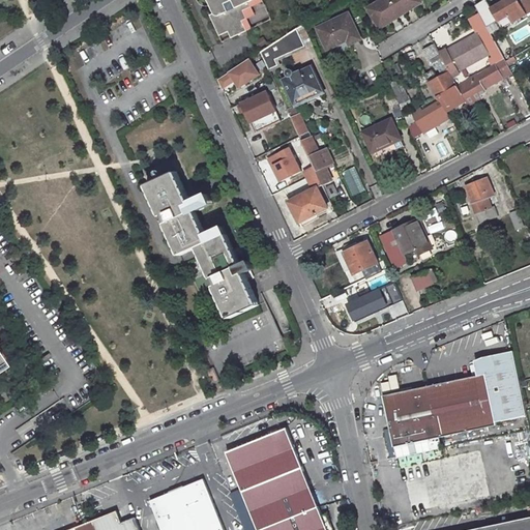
[(214,0),(213,2),(211,4),(210,4),(214,12),(210,15),(219,35),(229,31),(232,37),(247,30),(242,20),(247,17),(243,9),(252,6),(248,1),(251,0),(214,0)]
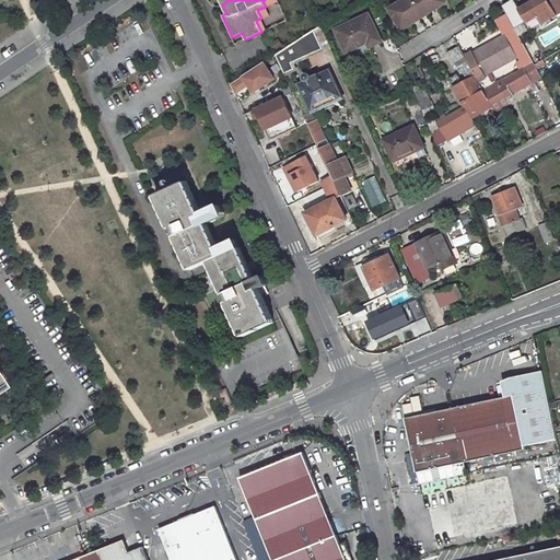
[(399,23),(436,0),(395,0),(388,4),(399,23)]
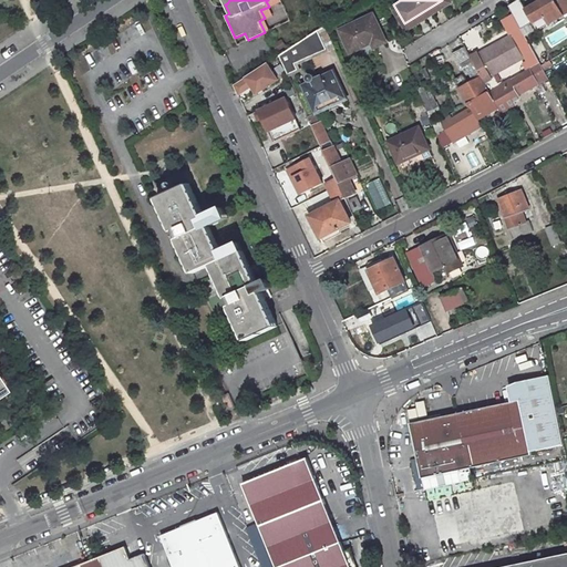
[(554,0),(539,0),(526,9),(534,22),(545,16),(549,22),(563,14),(554,0)]
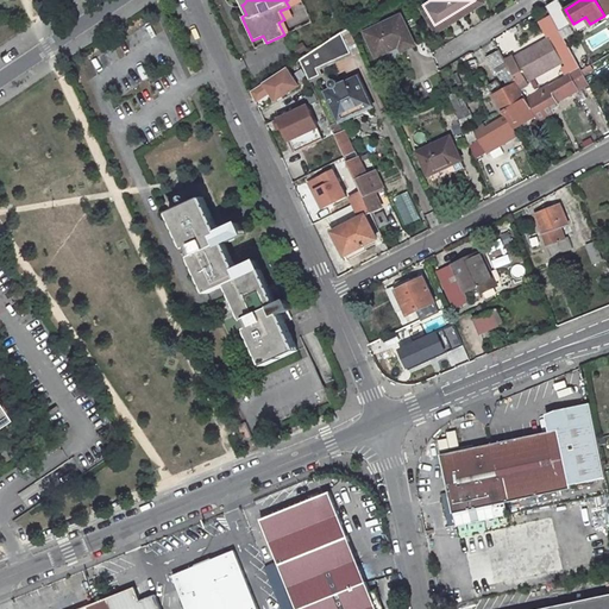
[(608,0),(595,0),(604,16),(608,13),(608,0)]
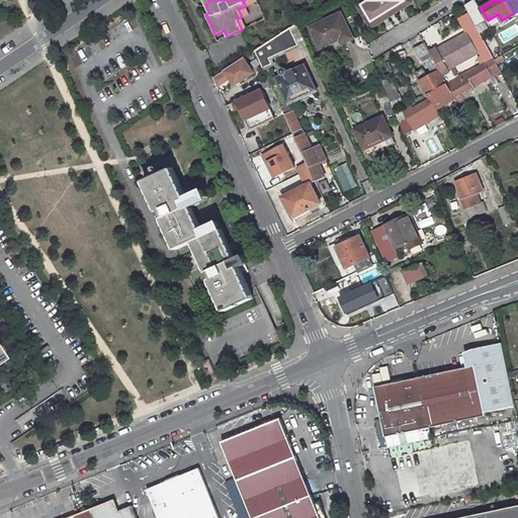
[(342,8),(311,21),(319,45),(339,37),(341,41),(353,37),(342,8)]
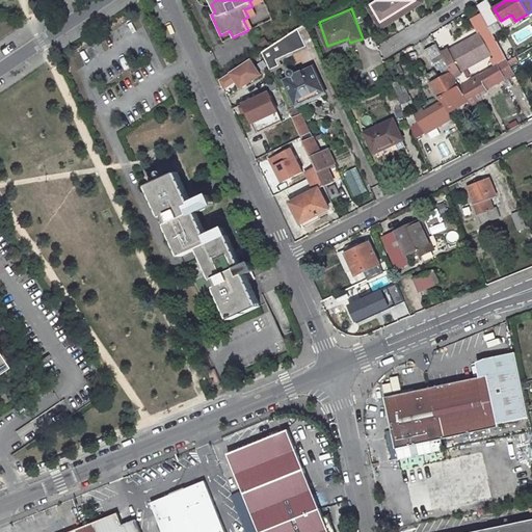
[(298,26),(308,45),(314,42),(304,22),(298,26)]
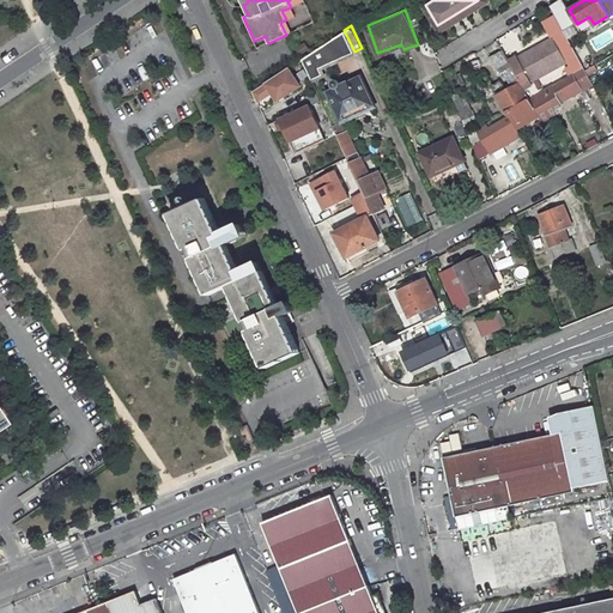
[(344,30),(302,59),(311,79),(322,74),(319,67),(354,52),(344,30)]
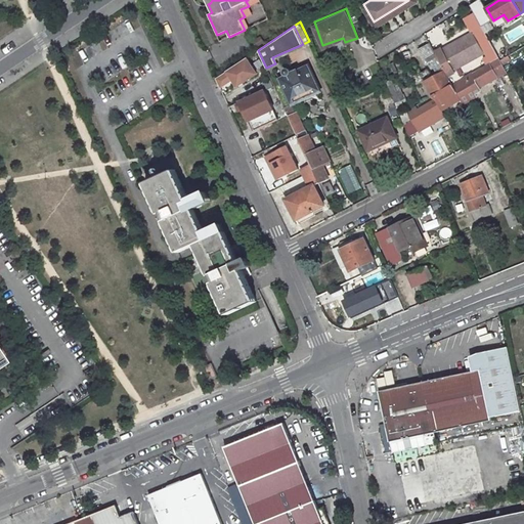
[(483,54),(472,33),(435,54),(436,57),(443,69),(449,64),(453,71),(483,54)]
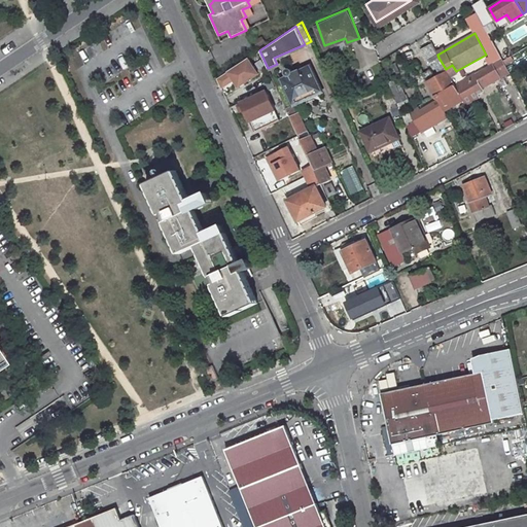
[(430,42),(419,48),(428,64),(438,58),(437,55),(430,42)]
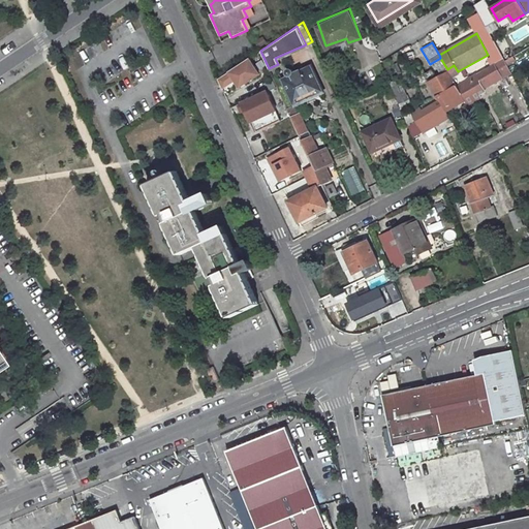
[(250,58),(230,71),(235,76),(238,78),(242,75),(247,82),(259,73),(250,58)]
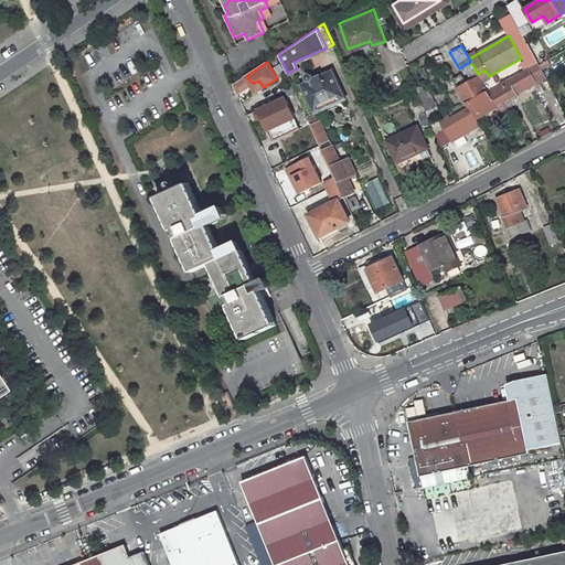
[(515,94),(544,77),(536,63),(497,85),(487,91),(496,107),(508,99),(516,95),(515,94)]
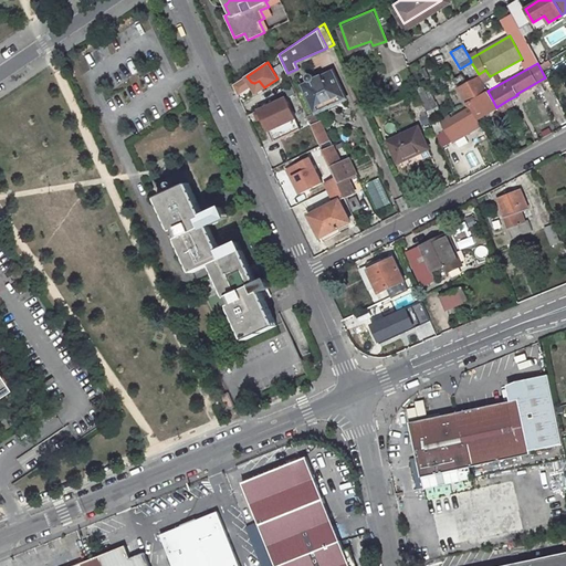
[(332,105),(328,100),(344,93),(334,70),(315,79),(316,77),(315,75),(313,74),(307,75),(307,77),(307,79),(308,80),(310,81),(302,85),(314,114),(322,111),(332,105)]
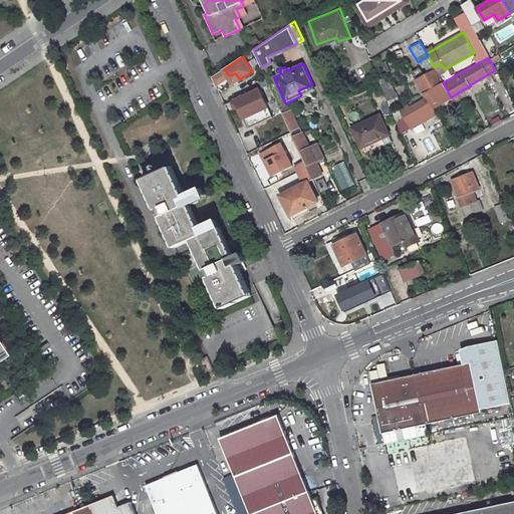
[(439,75),(445,71),(445,69),(441,63),(435,67),(435,68),(438,73),(439,75)]
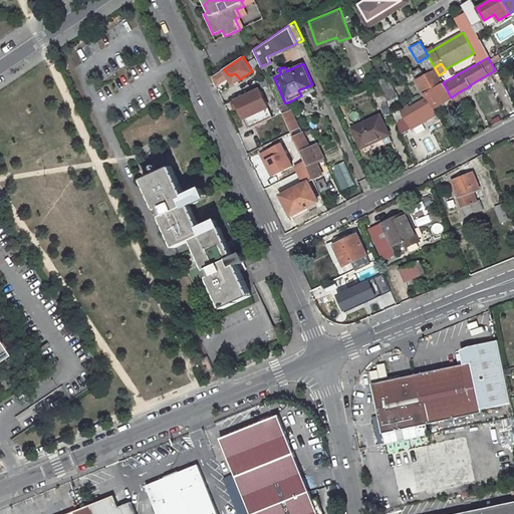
[(435,68),(424,74),(427,79),(438,73),(435,68)]
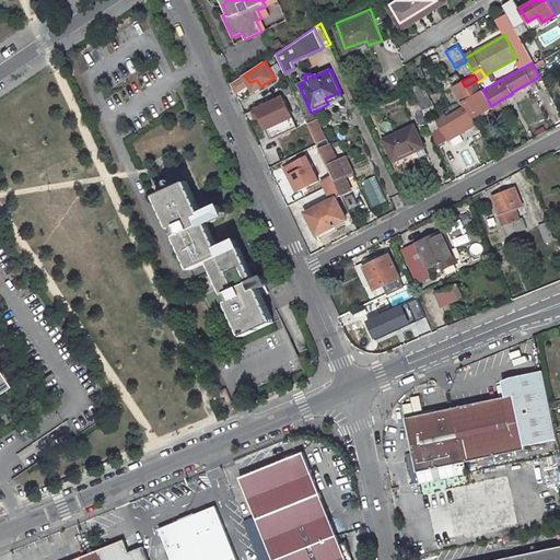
[(237,80),(231,85),(235,93),(249,84),(255,91),(261,86),(256,80),(252,82),(248,81),(244,76),(237,80)]
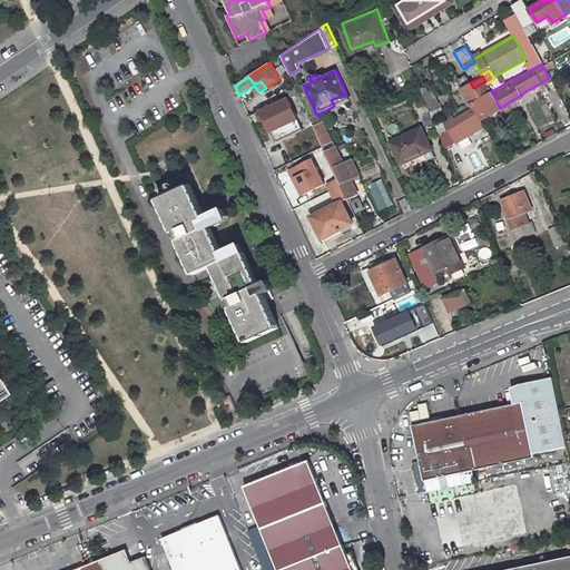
[(493,79),(487,84),(491,91),(501,86),(497,77),(493,79)]
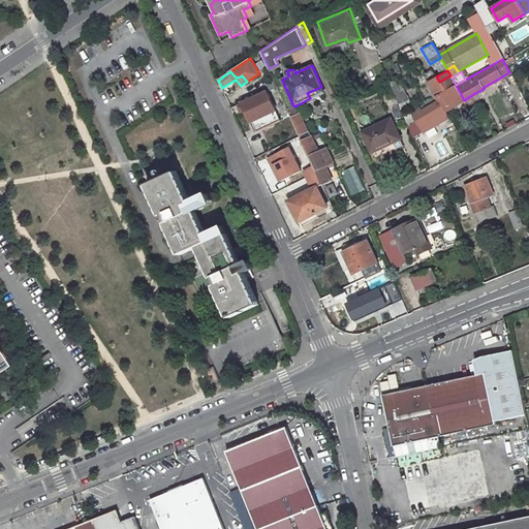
[(436,76),(426,83),(434,98),(438,102),(440,101),(445,111),(464,100),(456,85),(452,78),(450,75),(439,82),(436,76)]
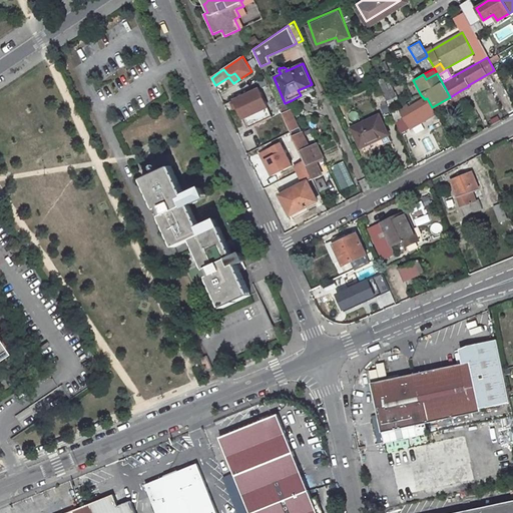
[(388,77),(378,80),(385,100),(395,97),(388,77)]
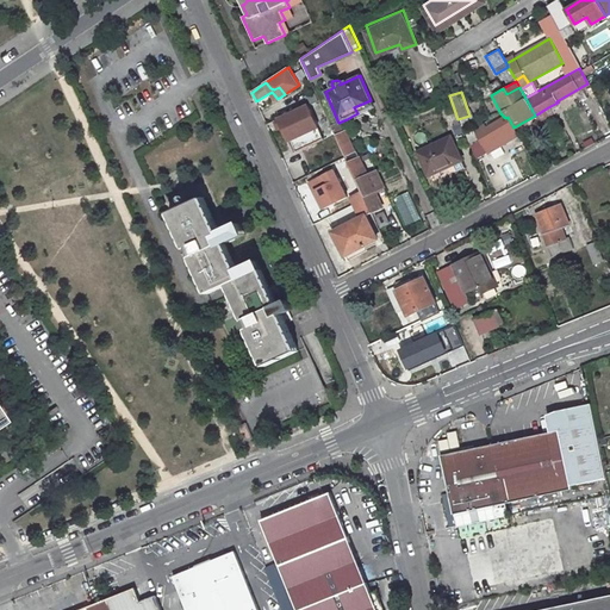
[(371,100),(354,107),(358,113),(373,106),(371,100)]
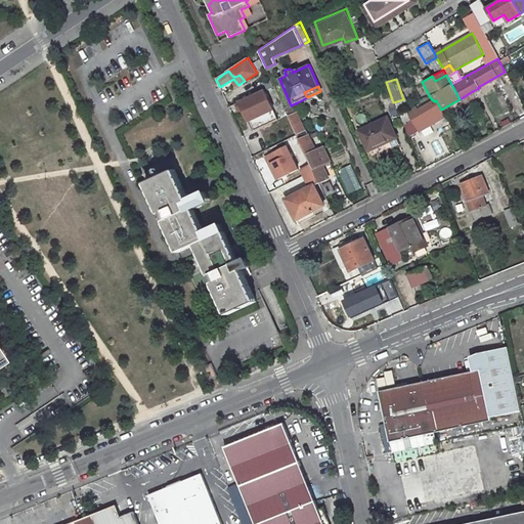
[(261,90),(235,102),(245,122),(248,120),(270,110),(261,90)]
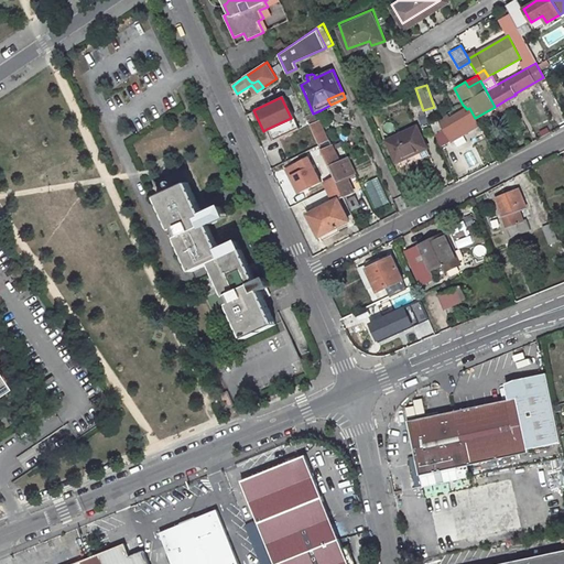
[(331,105),(321,110),(322,114),(347,102),(345,98),(331,105)]
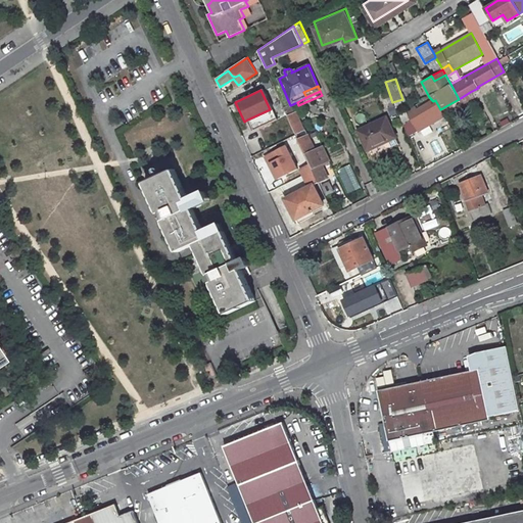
[(470,92),(459,99),(463,105),(474,99),(470,92)]
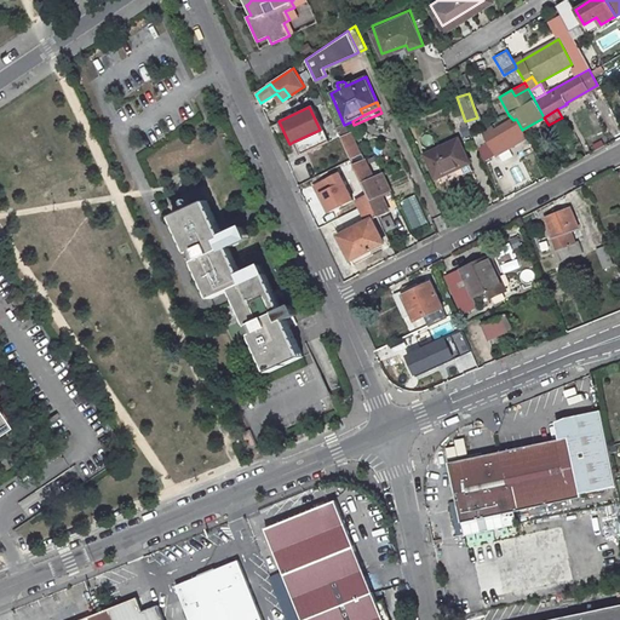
[(492,128),(483,133),(497,155),(527,138),(522,130),(516,119),(514,120),(494,131),(492,128)]
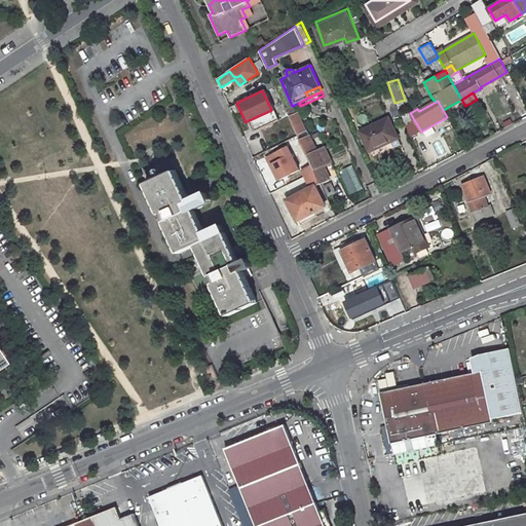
[(277,120),(273,110),(271,110),(249,120),(254,132),(277,120)]
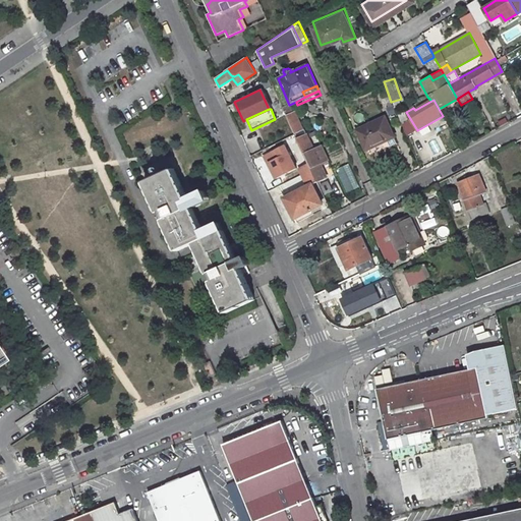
[(296,113),(288,117),(309,165),(312,170),(317,182),(327,178),(306,135),(305,135),(296,113)]
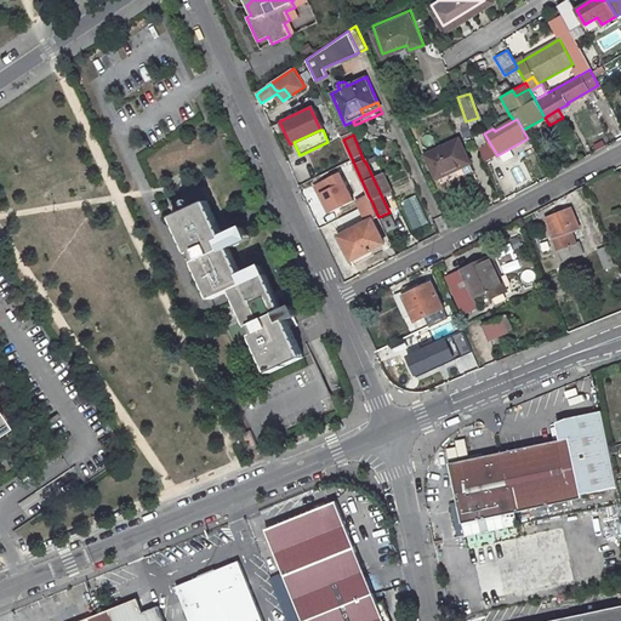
[(472,172),(468,165),(460,141),(426,154),(434,176),(455,169),(457,176),(462,176),(472,172)]
